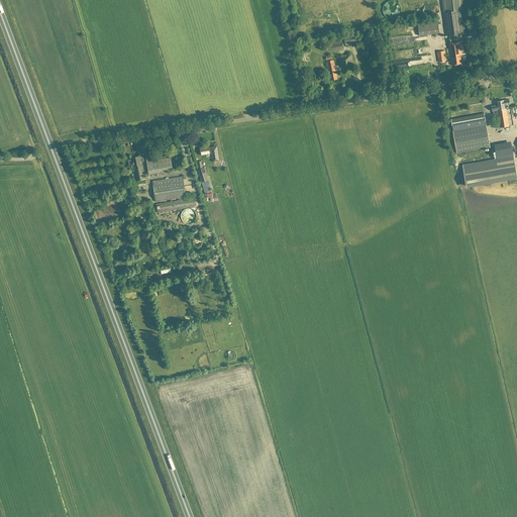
[(462,0),(441,0),(450,61),(451,66),(462,64),(461,54),(462,54),(460,41),(453,42),(452,35),(468,33),(462,0)]
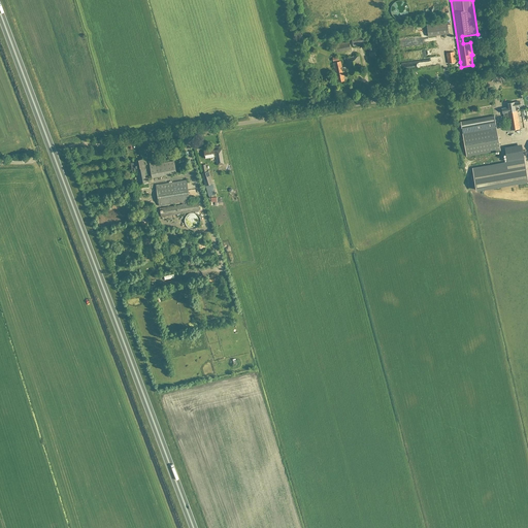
[(447,22),(427,24),(428,37),(449,34),(447,22)]
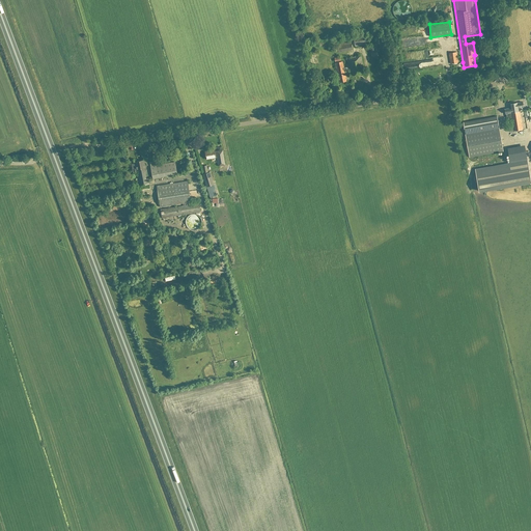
[(366,35),(353,38),(355,47),(368,44),(366,35)]
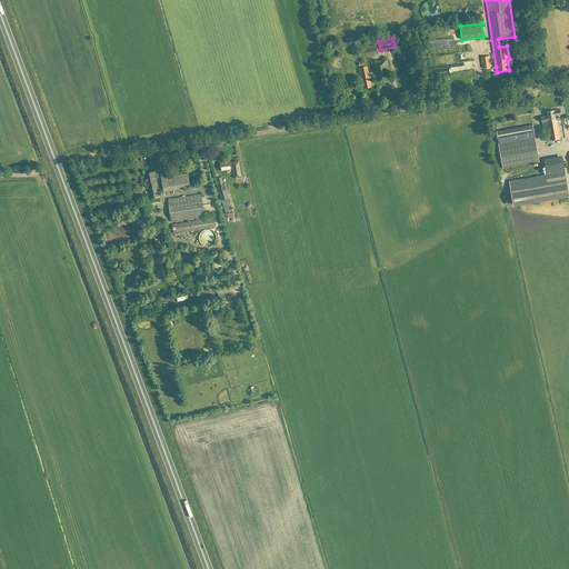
[(366,49),(361,50),(363,57),(378,53),(376,43),(365,46),(366,49)]
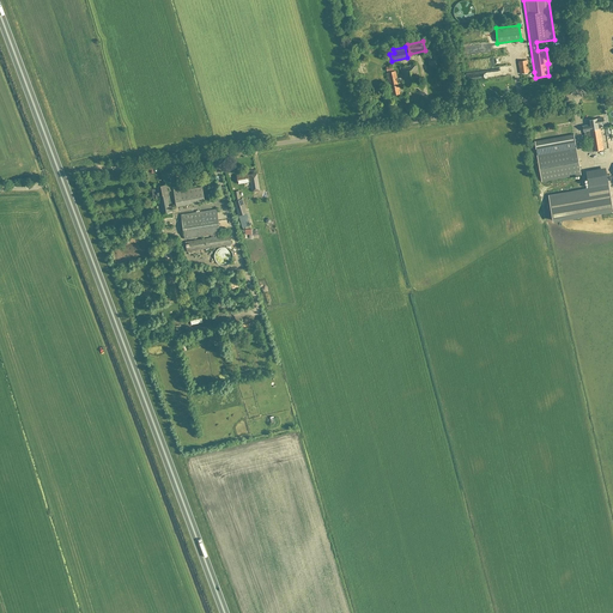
[(552,48),(553,59),(563,59),(562,48),(552,48)]
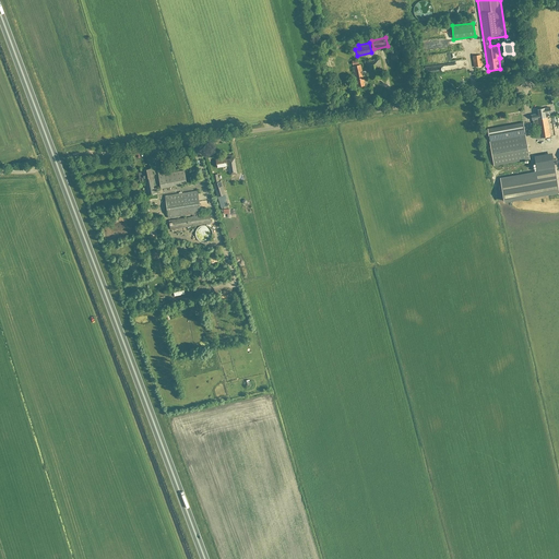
[(396,46),(390,47),(391,60),(399,59),(396,46)]
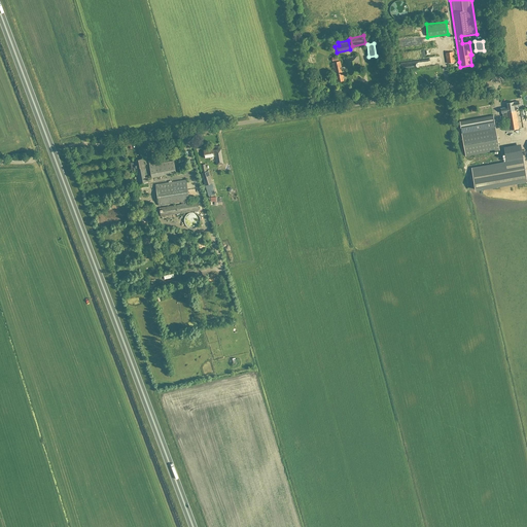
[(340,62),(334,63),(338,82),(344,80),(342,71),(347,69),(348,75),(361,72),(358,55),(344,58),(346,67),(341,68),(340,62)]
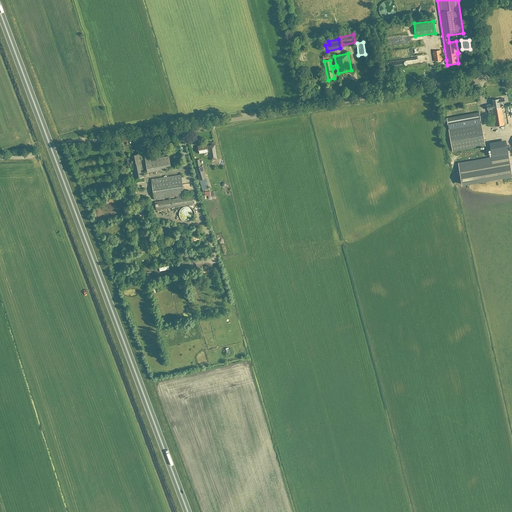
[(499,99),(495,100),(492,100),(492,104),(486,105),(487,110),(488,110),(489,114),(493,113),(495,127),(504,125),(501,104),(505,103),(504,99),(499,99)]
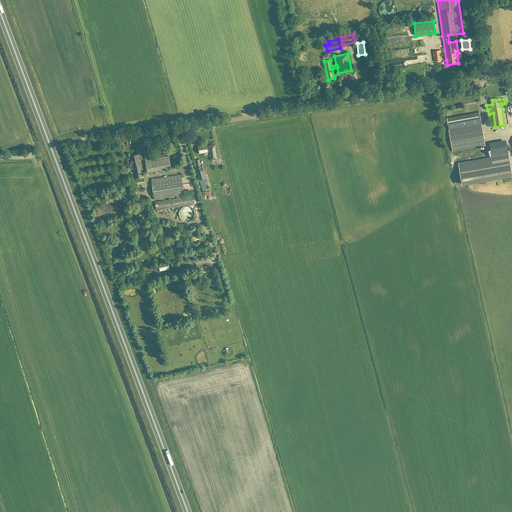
[(479,113),(447,118),(453,152),(485,146),(479,113)]
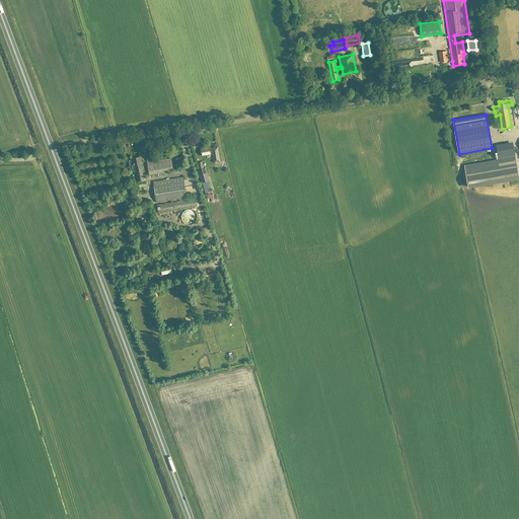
[(515,155),(514,144),(503,145),(503,142),(496,143),(498,158),(515,155)]
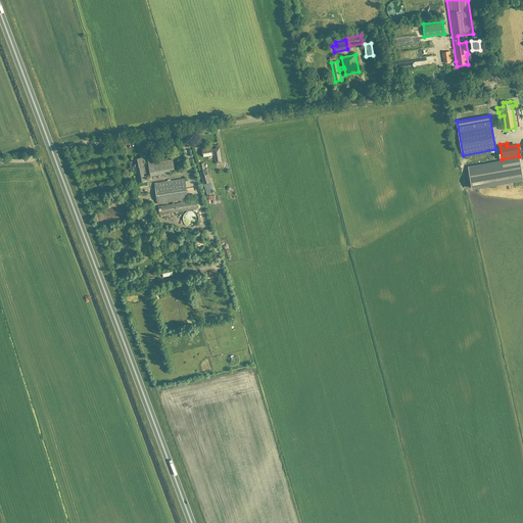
[(211,148),(202,149),(203,157),(212,155),(214,154),(216,163),(222,162),(219,148),(211,149),(211,148)]
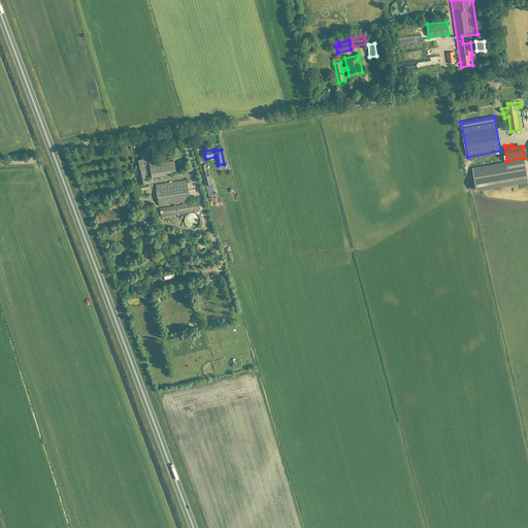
[(135,167),(131,167),(132,171),(136,171),(138,185),(147,184),(143,159),(134,161),(135,167)]
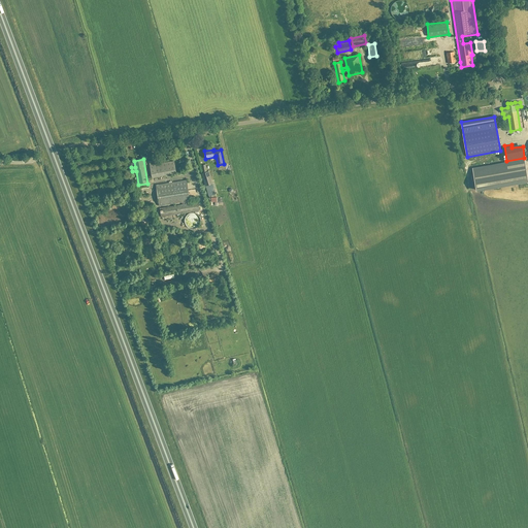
[(476,190),(527,182),(524,160),(472,169),(476,190)]
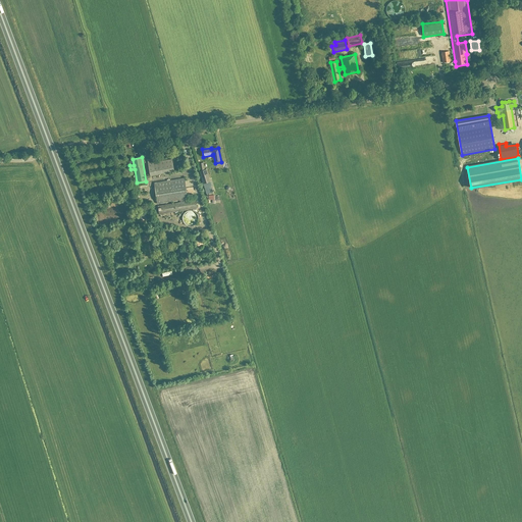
[(148,164),(150,175),(174,171),(172,159),(148,164)]
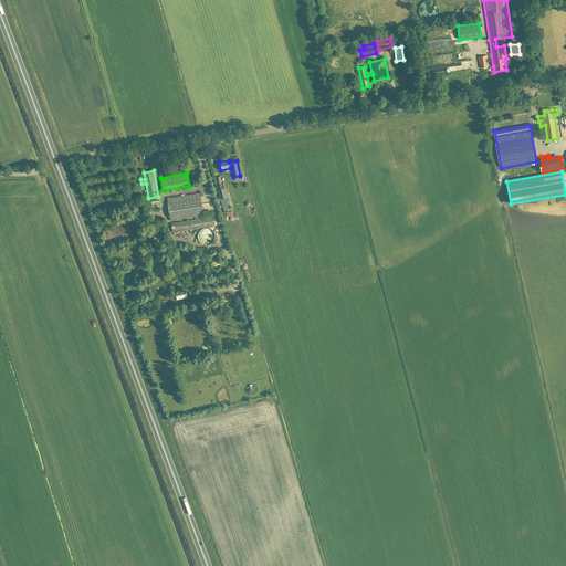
[(221,199),(228,197),(223,184),(217,186),(221,199)]
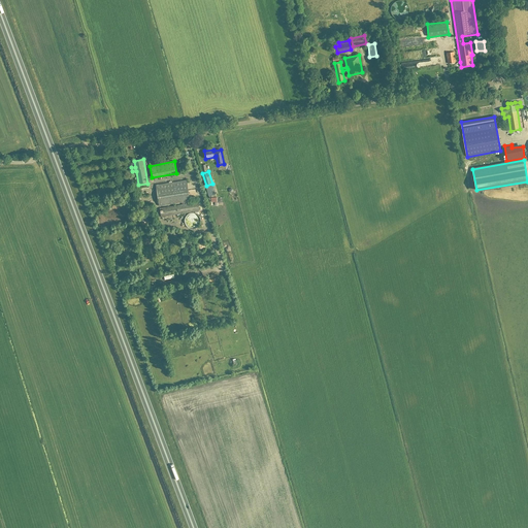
[(187,180),(156,186),(159,206),(190,201),(187,180)]
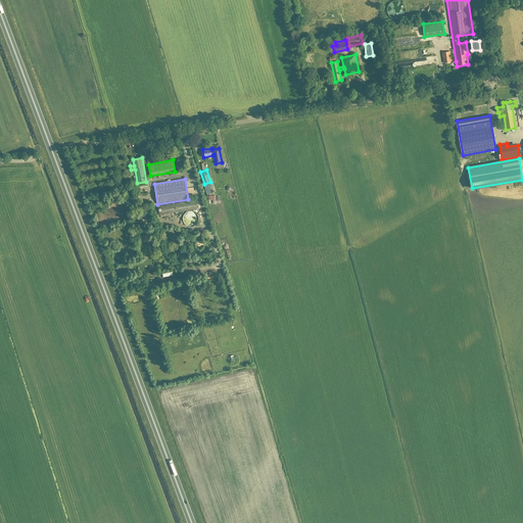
[(196,200),(158,206),(159,216),(197,209),(196,200)]
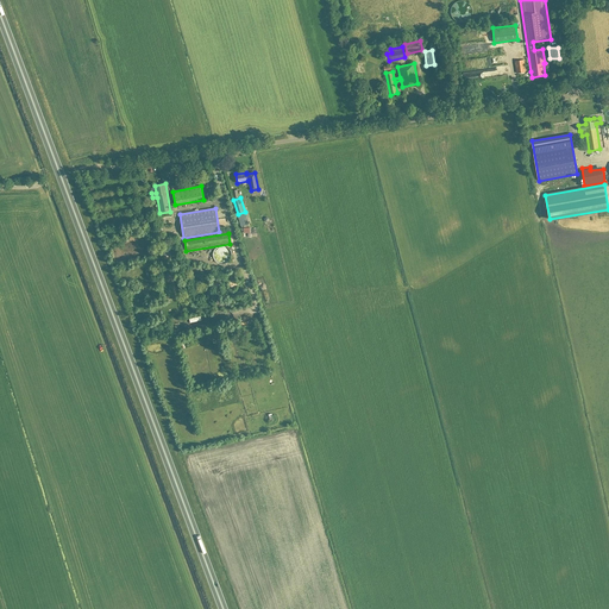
[(213,252),(213,255),(213,258),(214,261),(217,263),(219,264),(221,264),(225,264),(227,263),(230,261),(231,258),(231,255),(231,252),(230,250),(227,248),(225,246),(221,245),(219,246),(217,248),(214,250),(213,252)]
